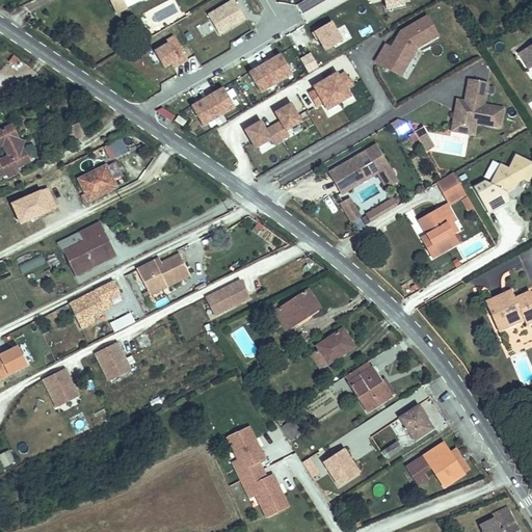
[(109,0),(116,14),(127,7),(123,0),(109,0)]
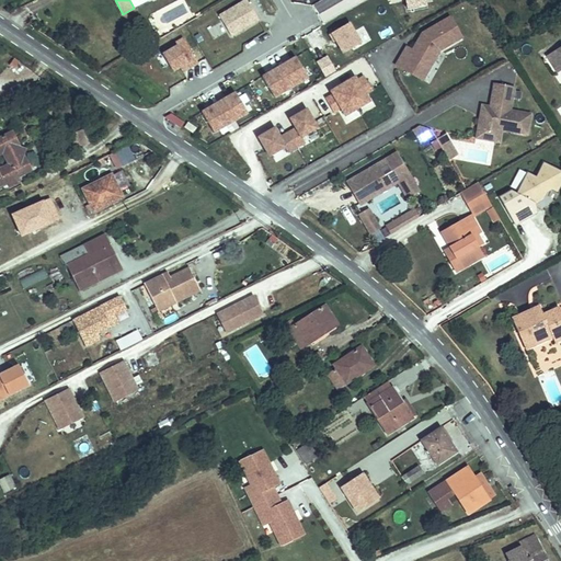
[(230,37),(258,21),(245,0),(218,16),(230,37)]
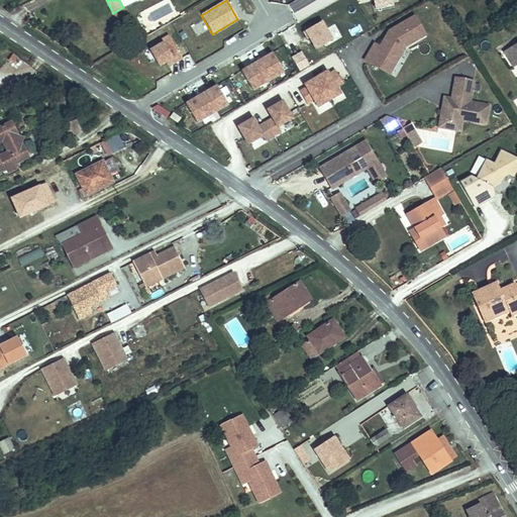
[(391,0),(371,0),(373,8),(393,5),(391,0)]
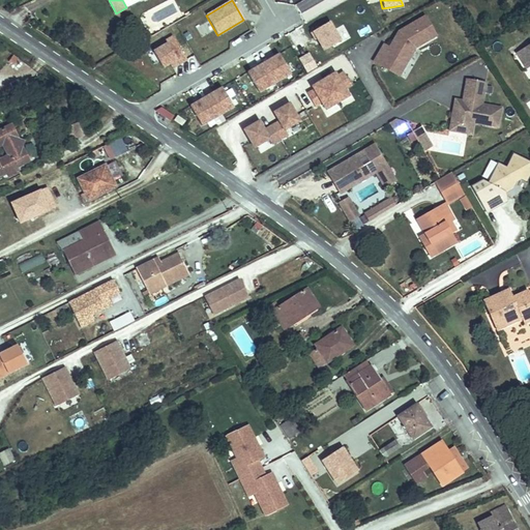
[(399,76),(415,48),(436,35),(425,17),(403,29),(403,30),(400,37),(396,35),(389,48),(384,45),(374,61),(399,76)]
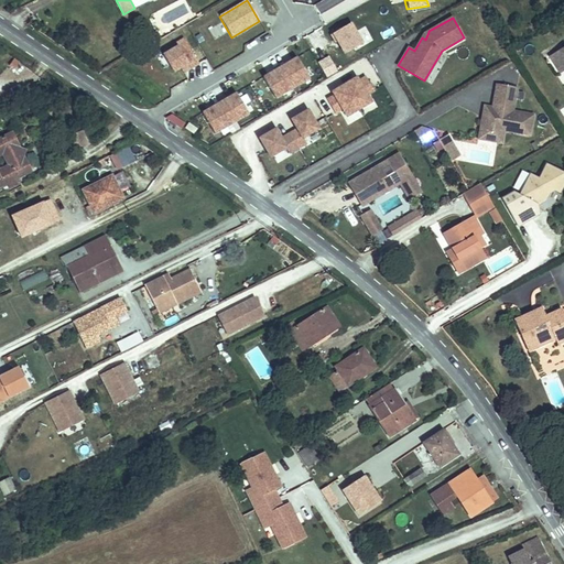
[(362,44),(350,23),(331,35),(336,43),(337,42),(345,54),(362,44)]
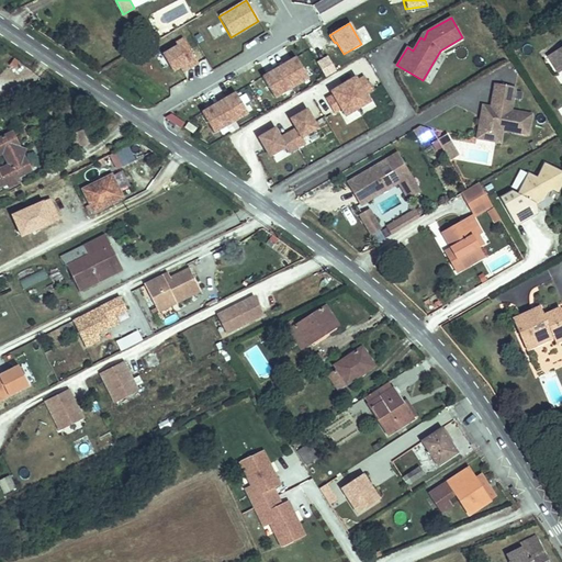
[(160,38),(156,31),(146,37),(150,45),(160,38)]
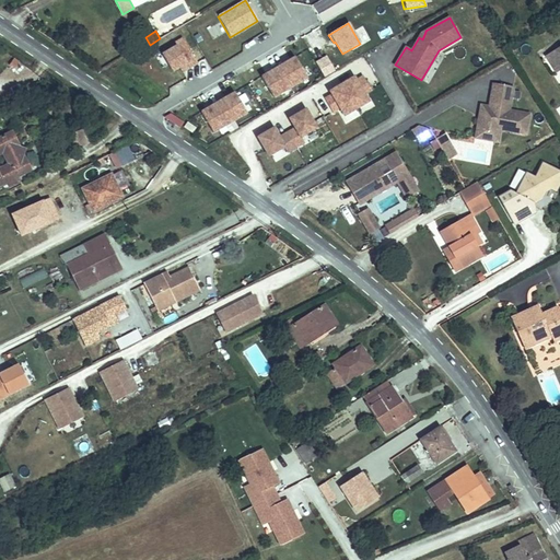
[(198,63),(184,38),(175,44),(177,46),(163,55),(173,71),(179,67),(184,65),(186,70),(198,63)]
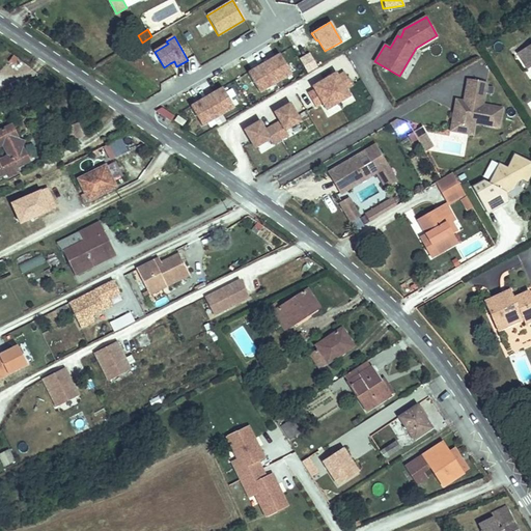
[(530,65),(530,58),(525,49),(519,53),(528,67),(530,65)]
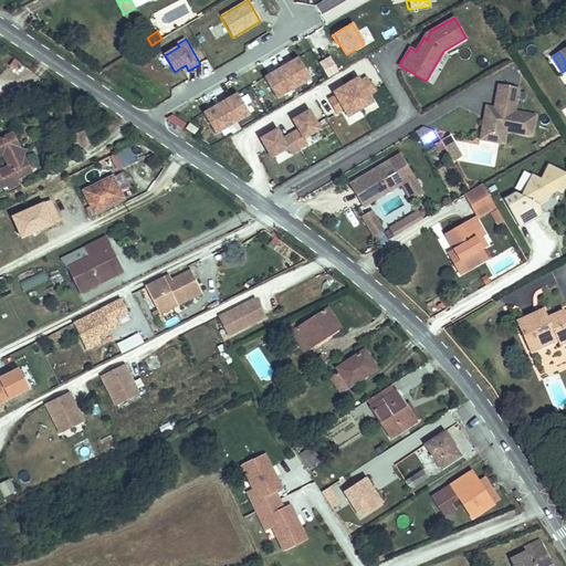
[(311,79),(299,58),(282,67),(294,88),(311,79)]
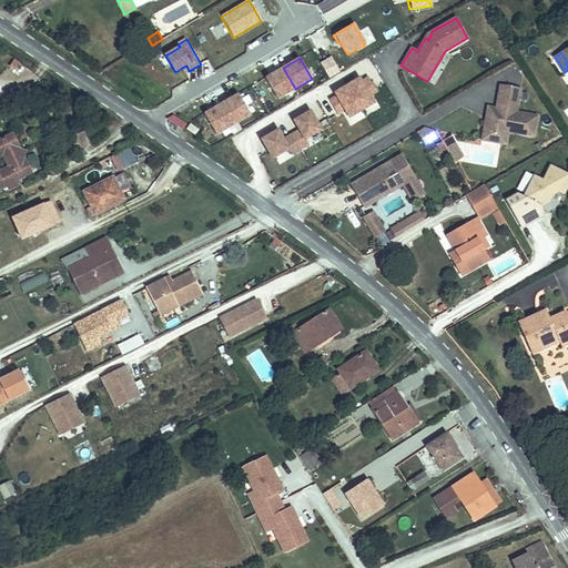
[(295,89),(283,68),(265,78),(277,99),(295,89)]
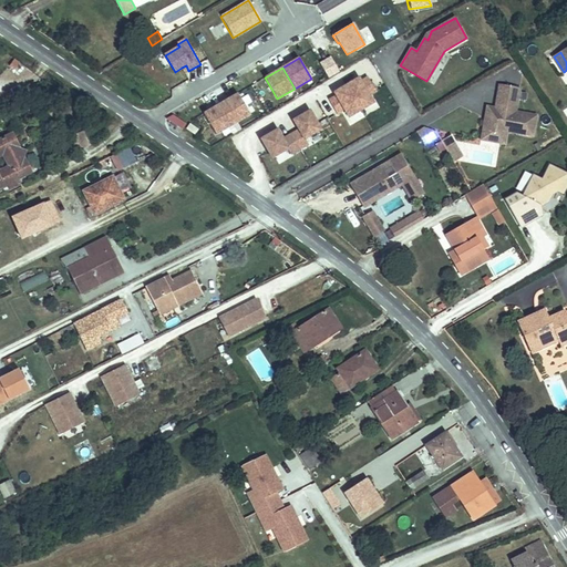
[(369,95),(377,91),(368,78),(361,82),(359,78),(347,85),(361,110),(373,103),(369,95)]
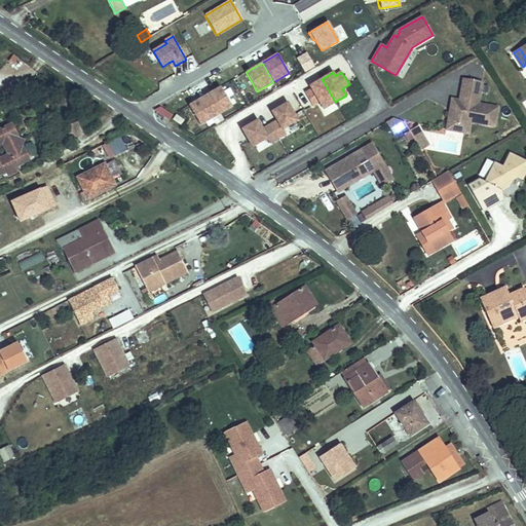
[(494,126),(497,107),(479,104),(482,81),(464,78),(461,95),(465,96),(464,101),(460,101),(452,99),(448,122),(470,126),(471,121),(494,126)]
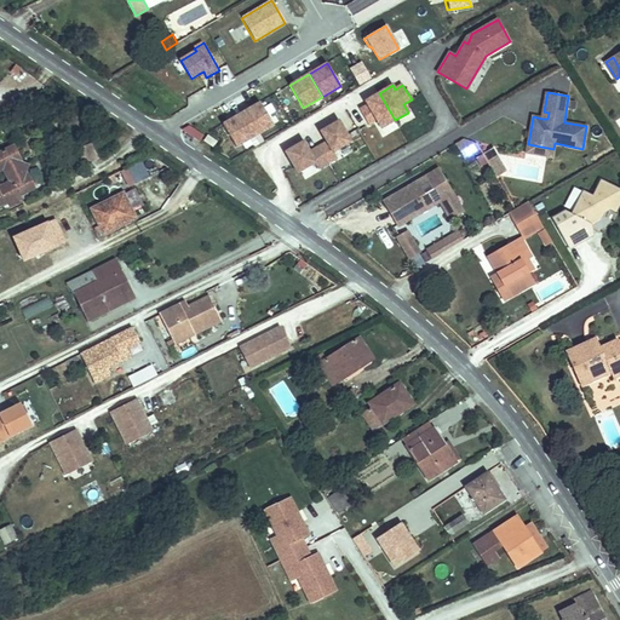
[(395,120),(379,93),(366,101),(368,105),(360,109),(368,125),(377,120),(382,128),(395,120)]
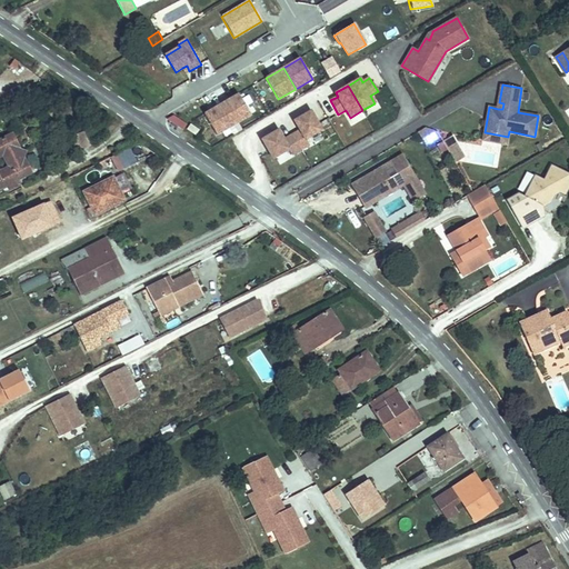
[(216,102),(226,99),(222,90),(212,93),(216,102)]
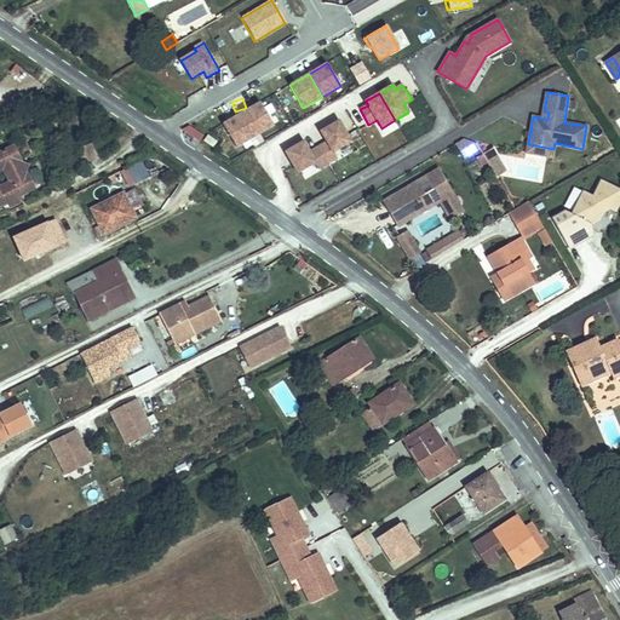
[(274,125),(260,103),(241,114),(254,136),(274,125)]
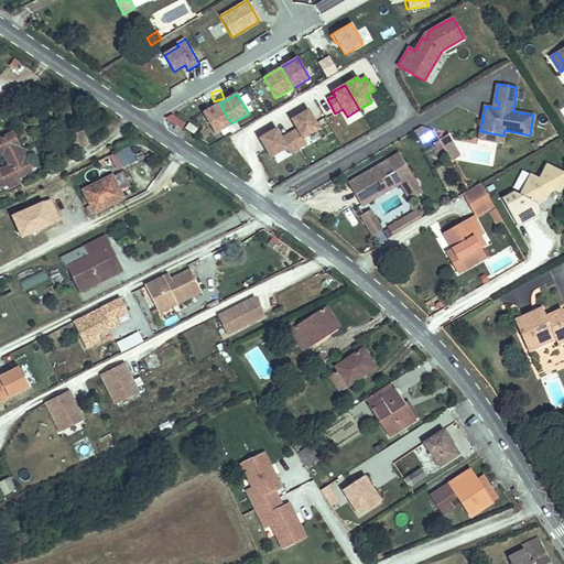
[(231,123),(219,104),(203,114),(215,133),(231,123)]
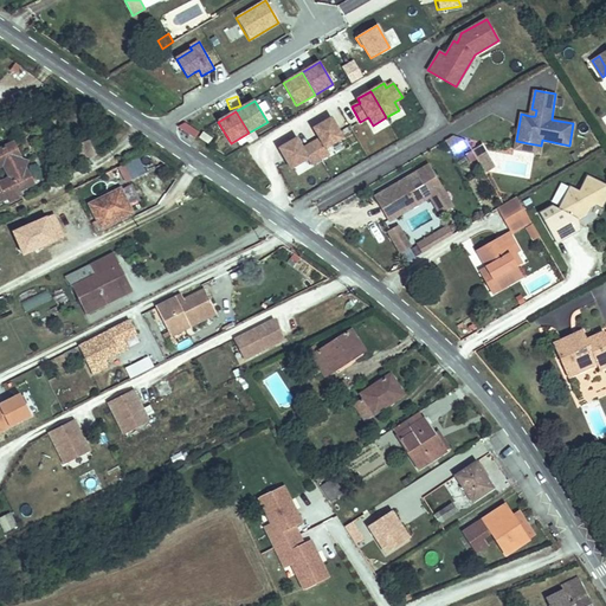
[(326,148),(343,139),(331,118),(314,128),(320,139),(302,148),(297,139),(278,148),(290,168),(308,159),(311,165),(329,154),(326,148)]
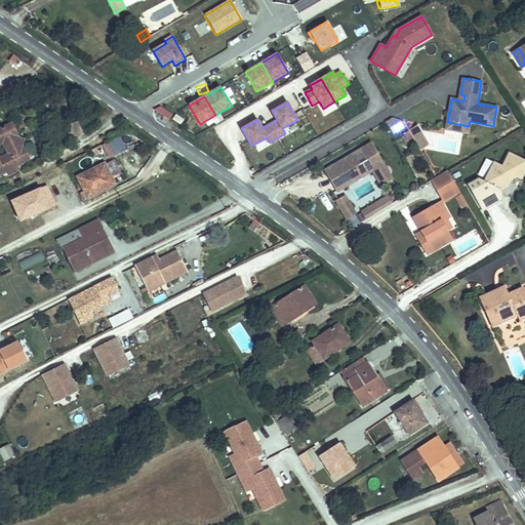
[(169,120),(172,115),(160,107),(154,110),(169,120)]
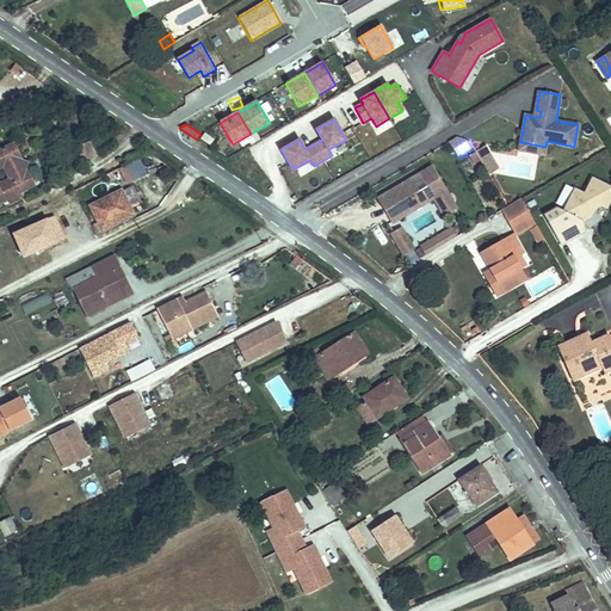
[(210,144),(214,140),(204,133),(201,139),(210,144)]
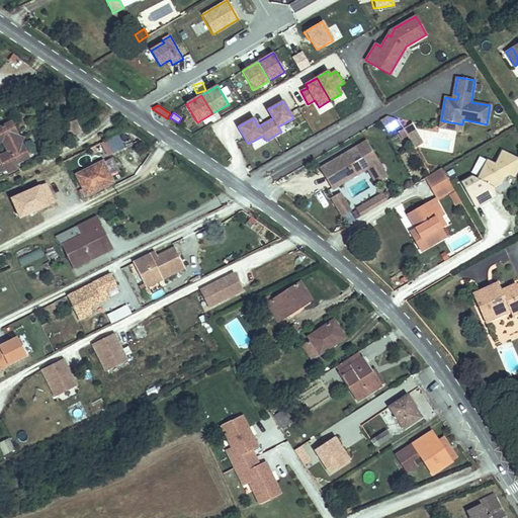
[(385,128),(399,121),(398,119),(387,116),(380,120),(385,128)]
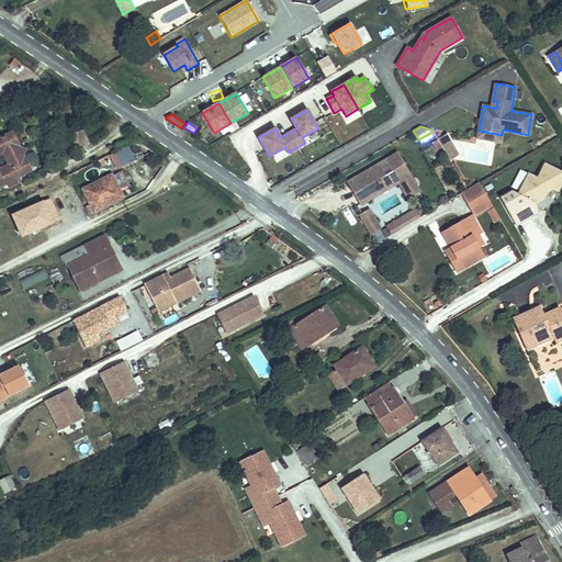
[(89,142),(83,131),(70,137),(76,148),(89,142)]
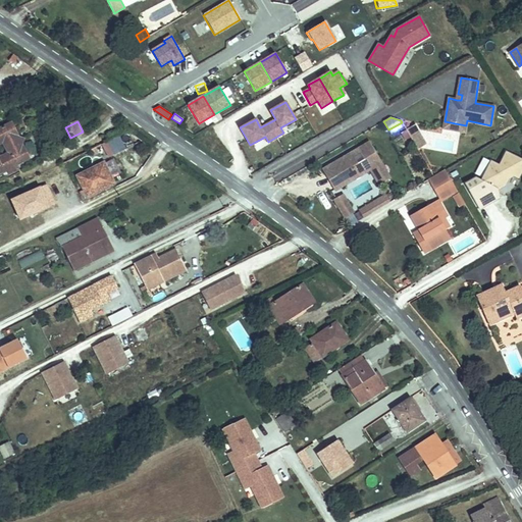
[(465,133),(466,125),(445,121),(442,128),(465,133)]
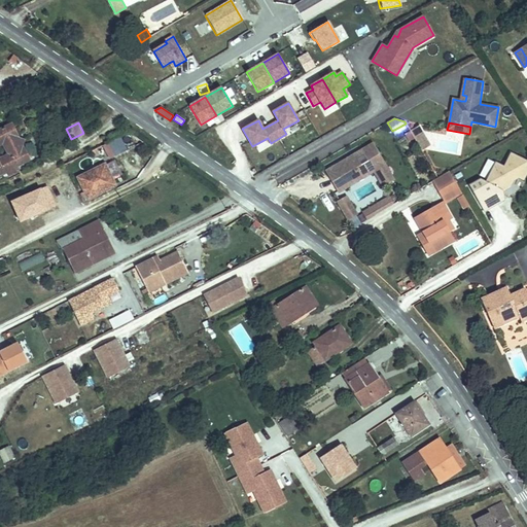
[(9,176),(19,171),(16,167),(30,160),(23,146),(20,147),(15,139),(19,137),(11,124),(0,129),(0,174),(7,171),(9,176)]
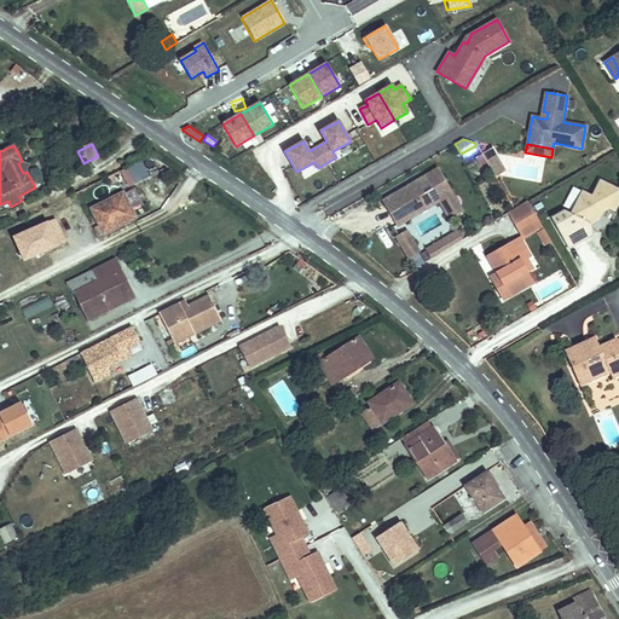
[(463,157),(479,149),(476,145),(461,154),(463,157)]
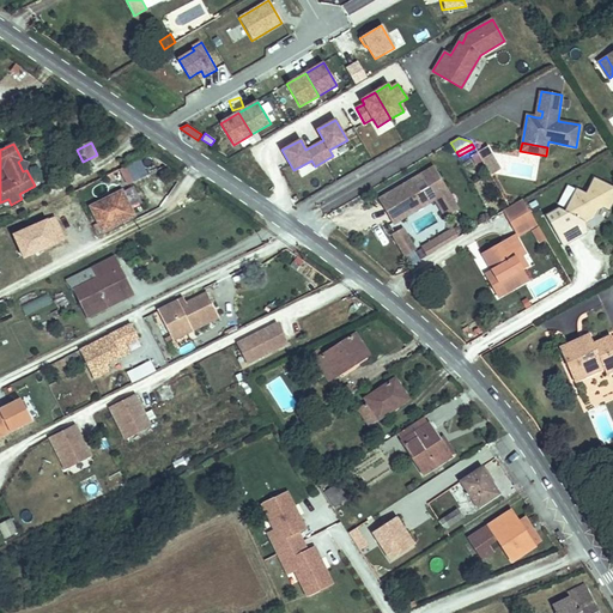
[(491,155),(486,146),(477,152),(481,159),(491,155)]
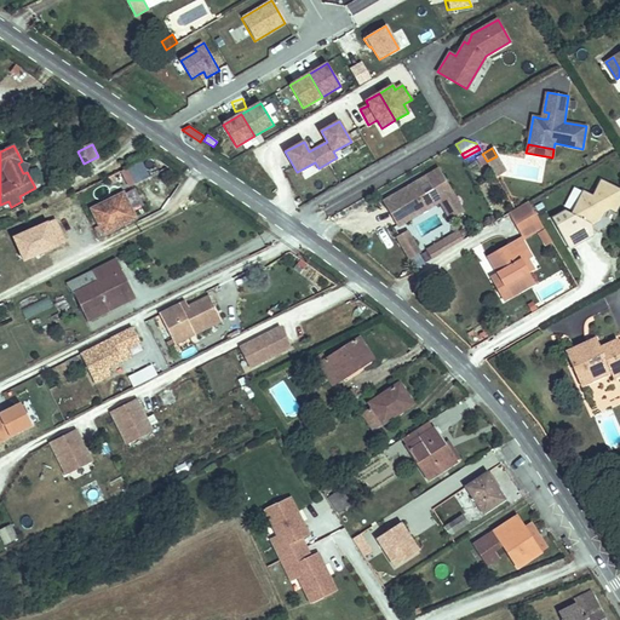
[(161,171),(168,167),(153,156),(130,167),(137,183),(161,171)]
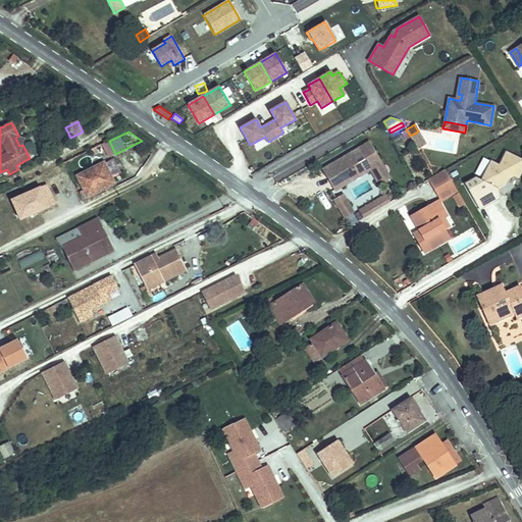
[(424,143),(418,132),(410,136),(416,147),(424,143)]
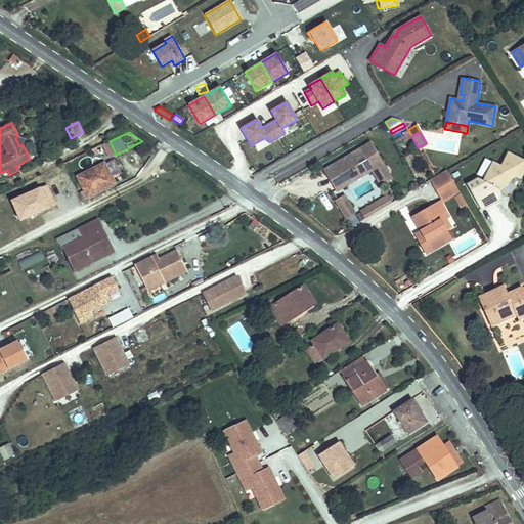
[(23,145),(25,139),(18,136),(15,138),(19,146),(23,145)]
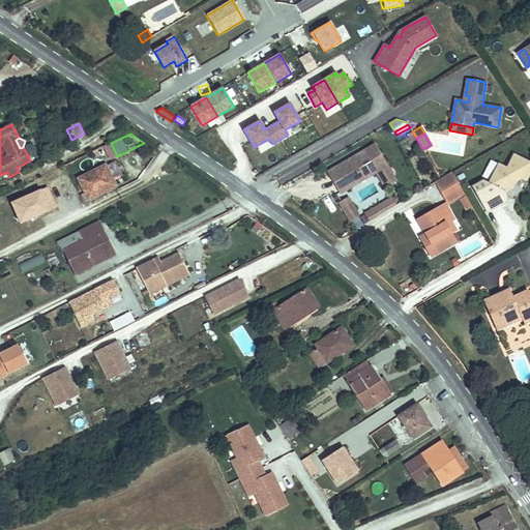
[(117,156),(111,143),(106,146),(112,159),(117,156)]
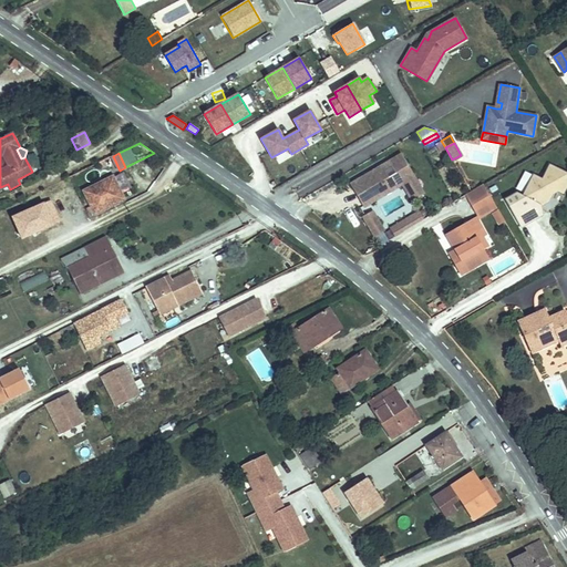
[(166,162),(154,153),(147,156),(162,166),(163,166),(166,162)]
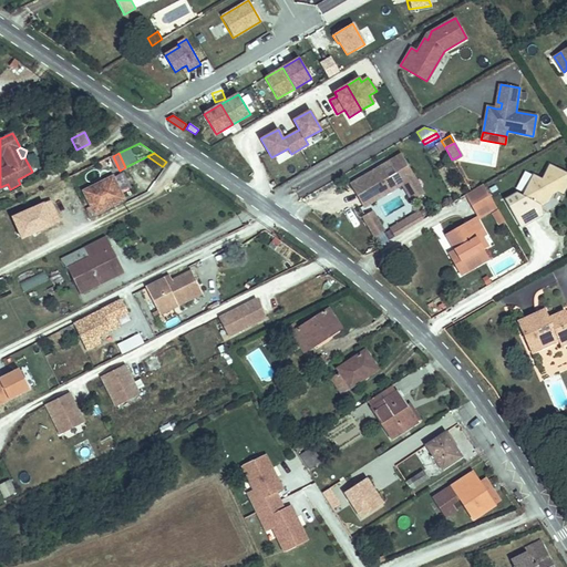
[(423,194),(401,154),(350,184),(364,207),(402,185),(412,200),(423,194)]
